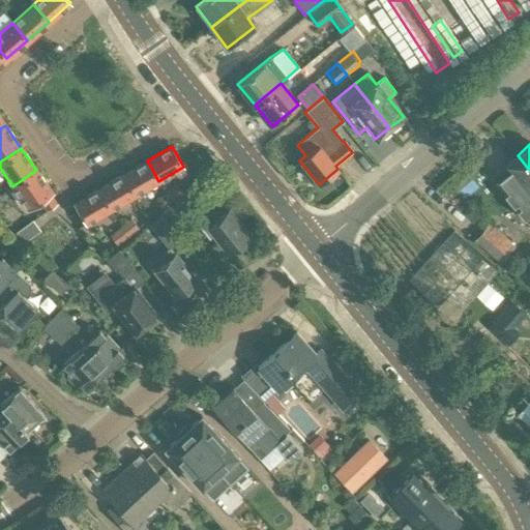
[(503,167),(508,173),(496,183),(528,222),(529,219),(529,170),(518,155),(503,167)]
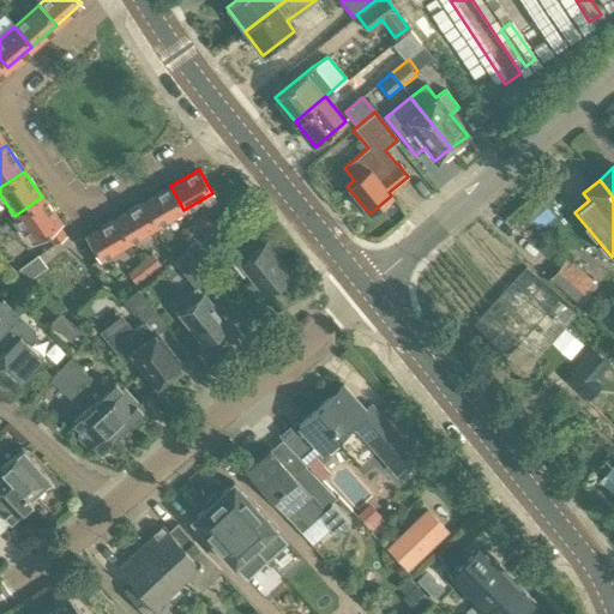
[(184,210),(170,186),(143,203),(156,226),(184,210)]
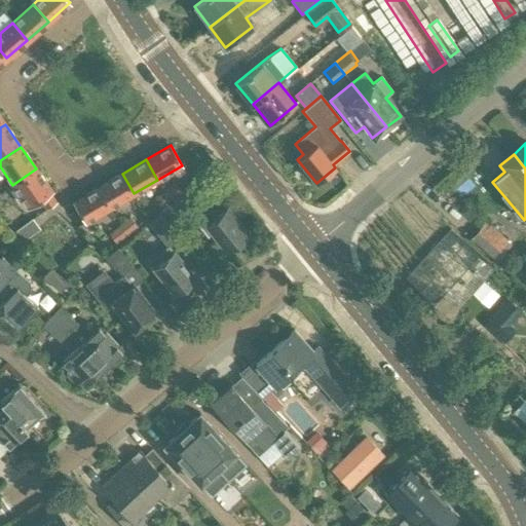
[(36,168),(12,185),(28,208),(40,199),(46,209),(55,202),(49,193),(52,191),(36,168)]
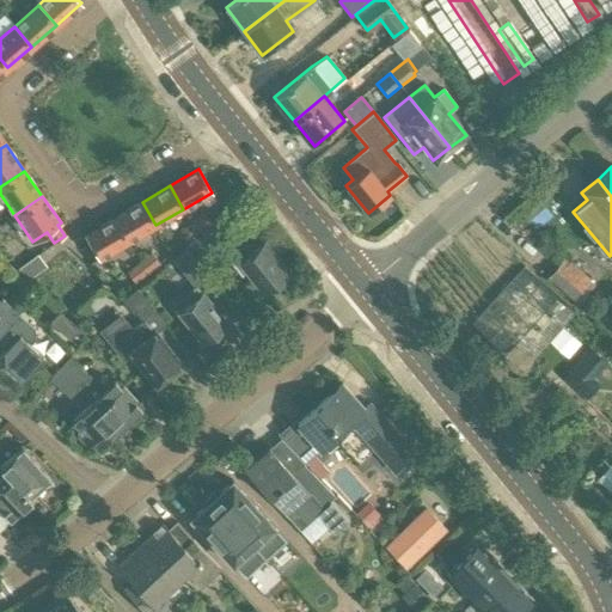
[(142,202),(114,218),(127,242),(155,225),(142,202)]
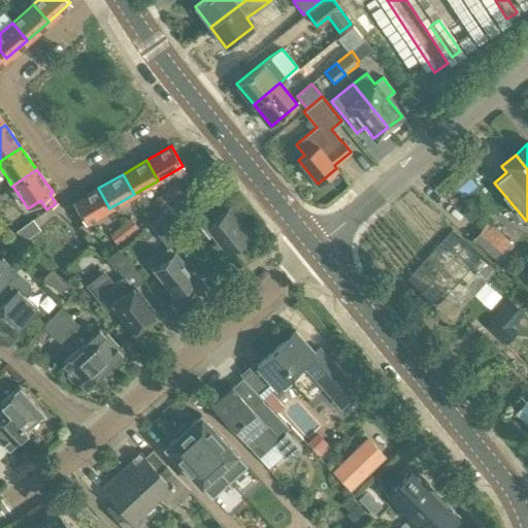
[(175,184),(165,192),(172,201),(183,193),(175,184)]
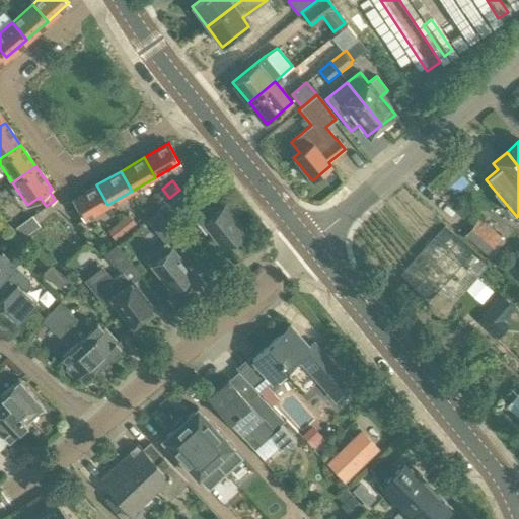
[(107,205),(96,184),(72,199),(83,219),(107,205)]
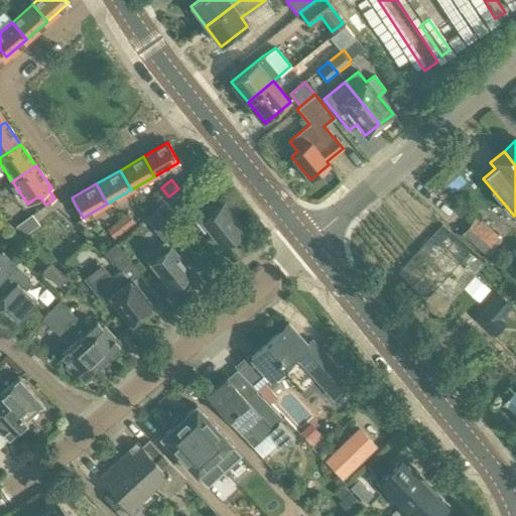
[(168,197),(161,187),(150,195),(158,205),(168,197)]
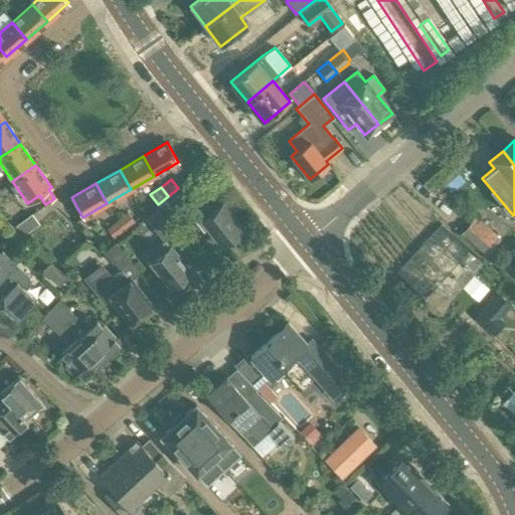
[(169,198),(156,209),(167,222),(174,217),(174,202),(169,198)]
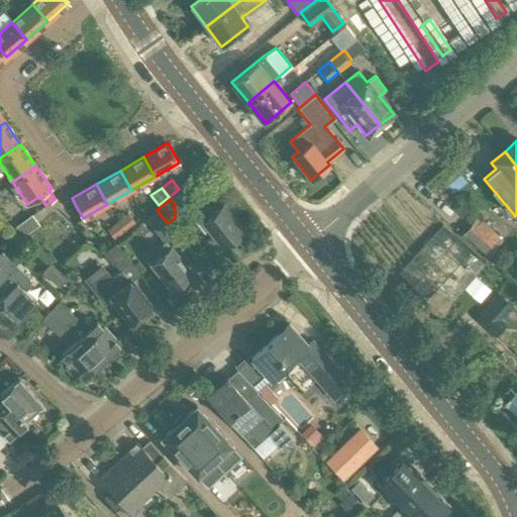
[(202,222),(221,246),(242,230),(222,205),(211,214),(205,206),(196,213),(202,222)]
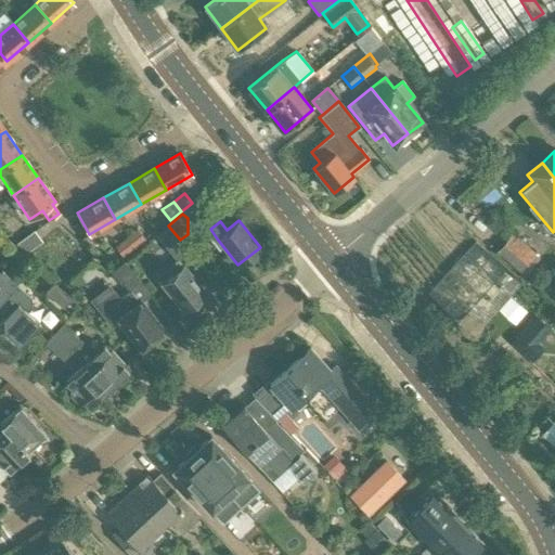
[(180,240),(168,226),(146,243),(158,259),(170,249),(171,252),(183,243),(180,240)]
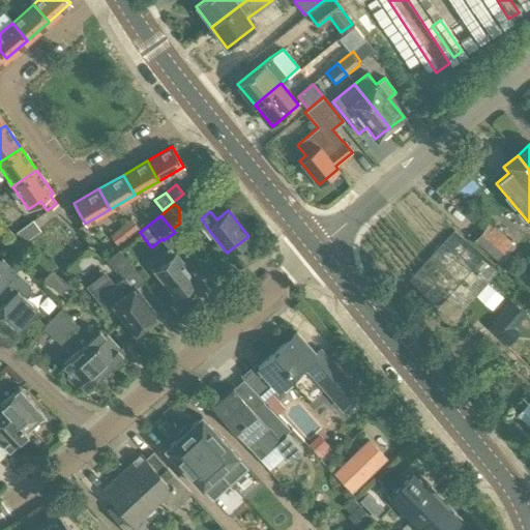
[(131,218),(120,227),(128,237),(139,229),(138,228),(131,218)]
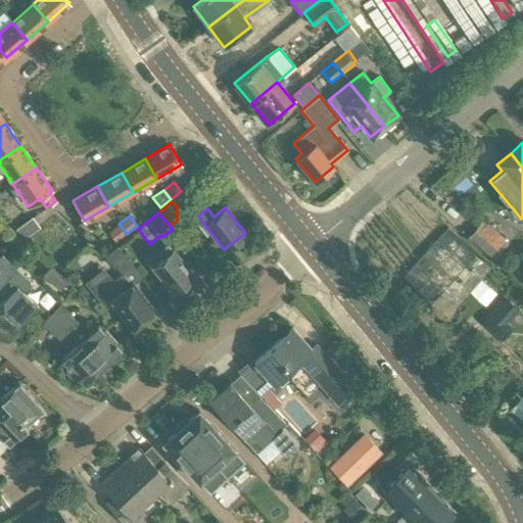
[(40,227),(39,226),(32,217),(15,229),(22,240),(40,227)]
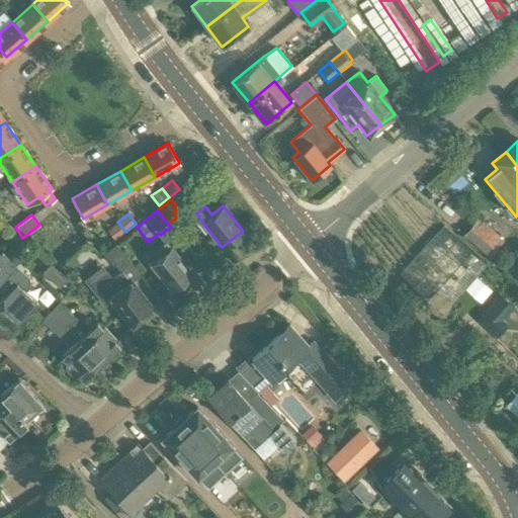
[(478,219),(476,222),(463,235),(460,239),(486,262),(490,258),(489,257),(503,241),(499,238),(501,236),(483,220),(482,222),(478,219)]
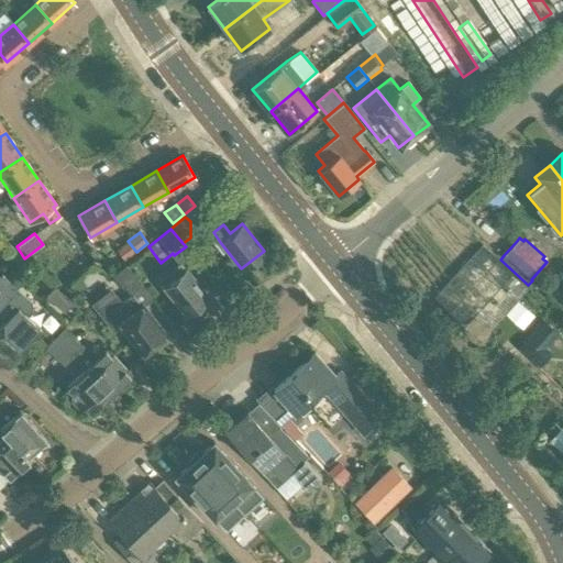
[(136,252),(128,241),(117,250),(124,261),(136,252)]
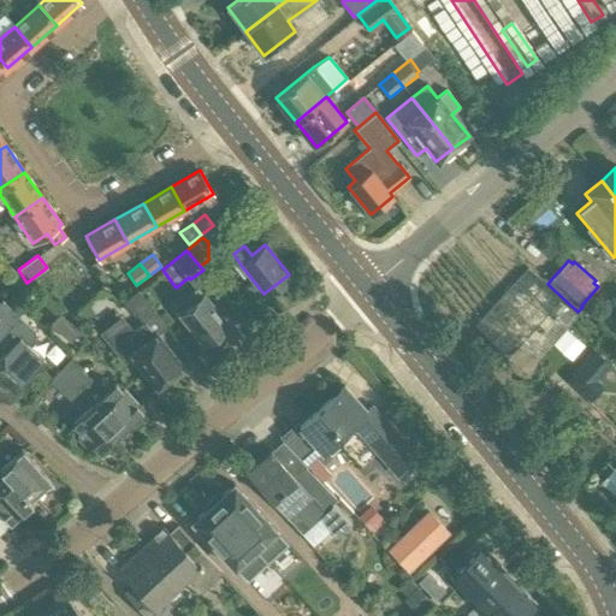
[(578,312),(527,270),(475,329),(527,372),(578,312)]
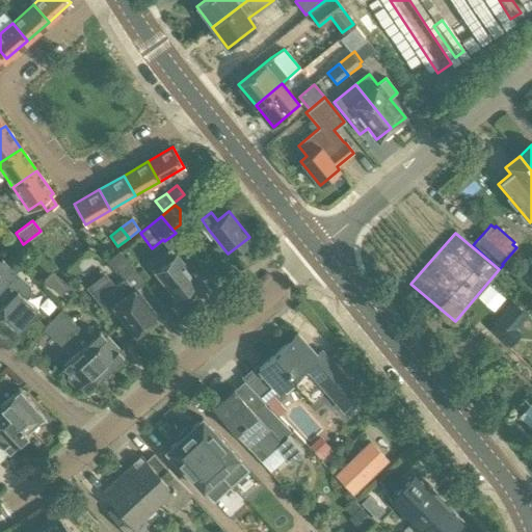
[(165,263),(154,271),(174,297),(195,280),(176,255),(175,256),(169,248),(160,256),(165,263)]
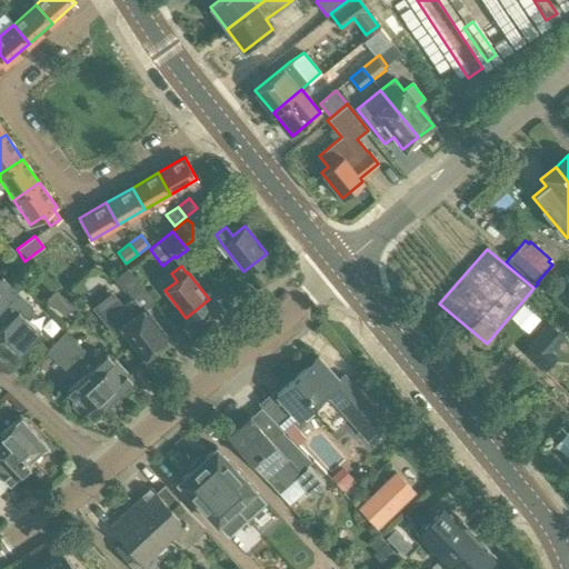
[(128,268),(113,279),(123,290),(126,289),(130,295),(141,286),(128,268)]
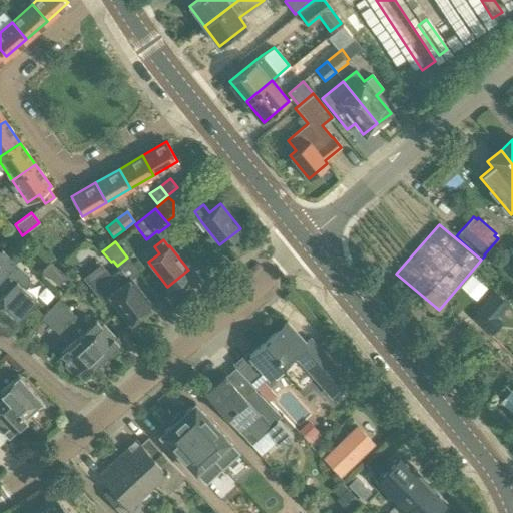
[(0,279),(15,263),(1,250),(0,249),(0,279)]
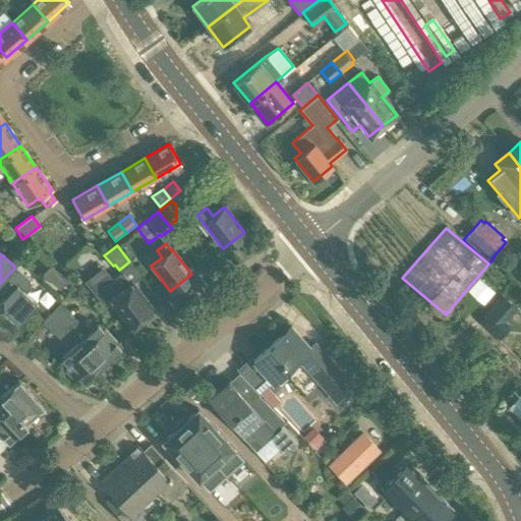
[(15,267),(0,283),(0,292),(4,297),(0,301),(0,307),(18,325),(37,303),(25,292),(30,287),(30,280),(15,267)]
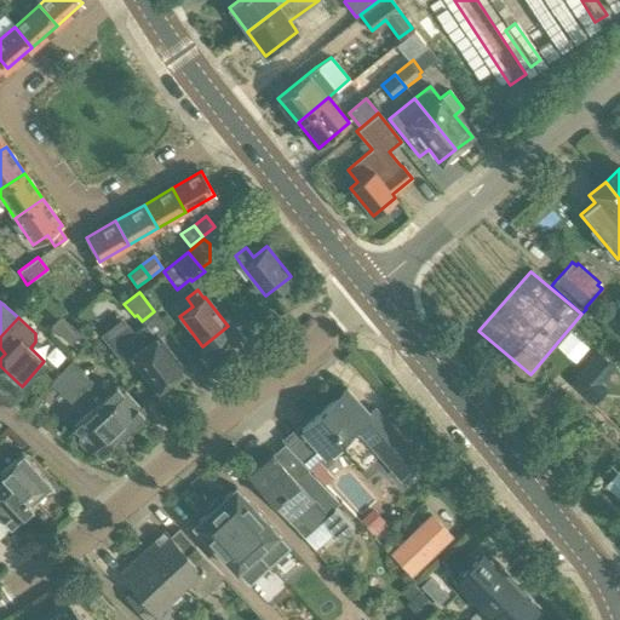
[(51,329),(70,345),(80,334),(61,317),(51,329)]
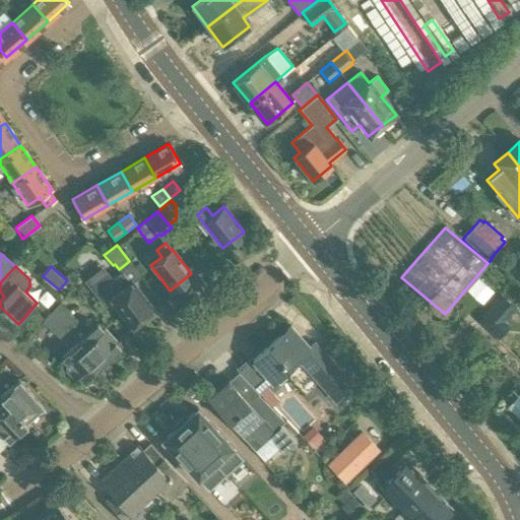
[(113,281),(110,277),(92,291),(105,307),(111,302),(131,326),(152,309),(131,282),(130,283),(122,273),(113,281)]
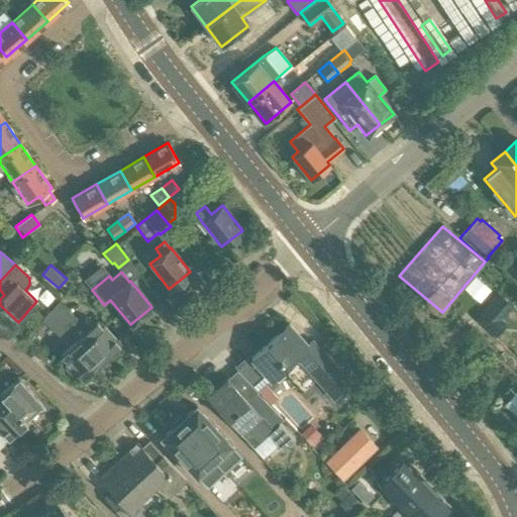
[(50,328),(67,310),(59,302),(41,319),(41,320),(50,328)]
